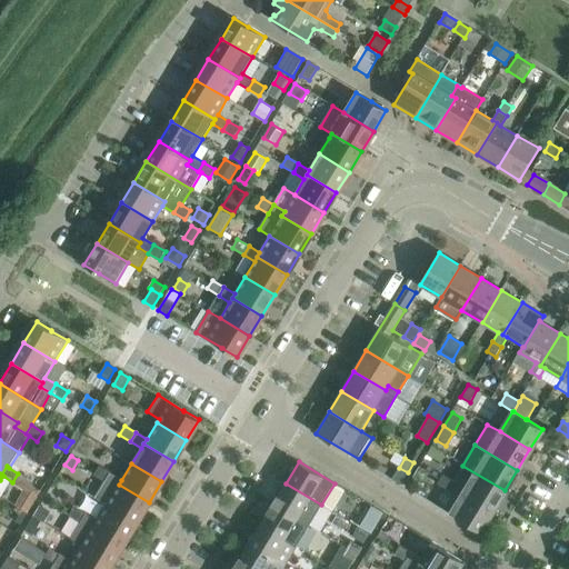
[(99,466),(97,470),(95,475),(106,482),(111,473),(99,466)]
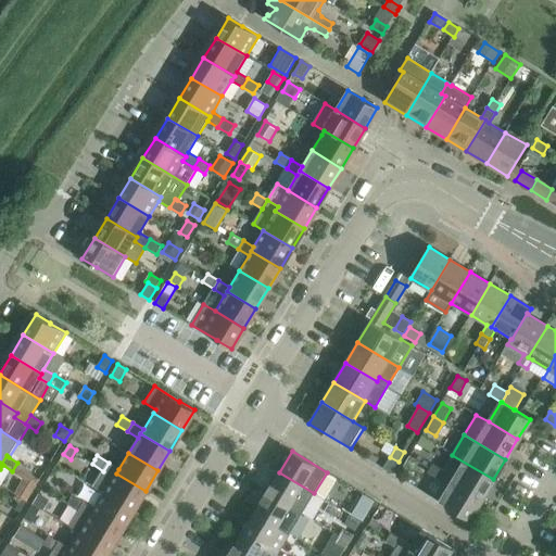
[(452,455),(442,470),(444,471),(454,478),(452,482),(481,500),(493,479),(452,455)]
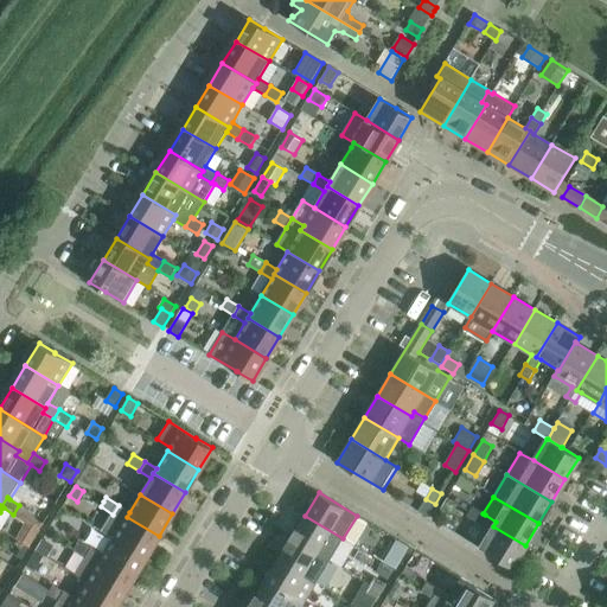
[(419,511),(427,517),(435,504),(426,499),(419,511)]
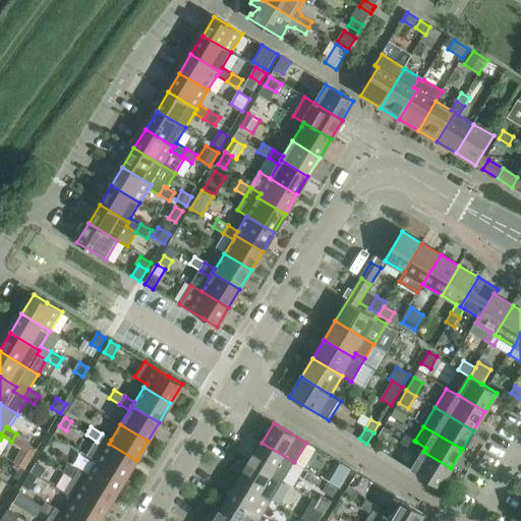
[(98,462),(124,478),(136,460),(109,444),(111,440),(102,433),(97,442),(107,448),(98,462)]
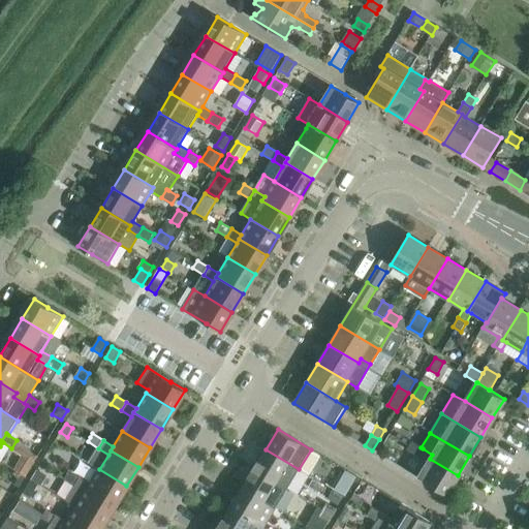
[(411,442),(407,450),(417,457),(423,448),(421,447),(411,442)]
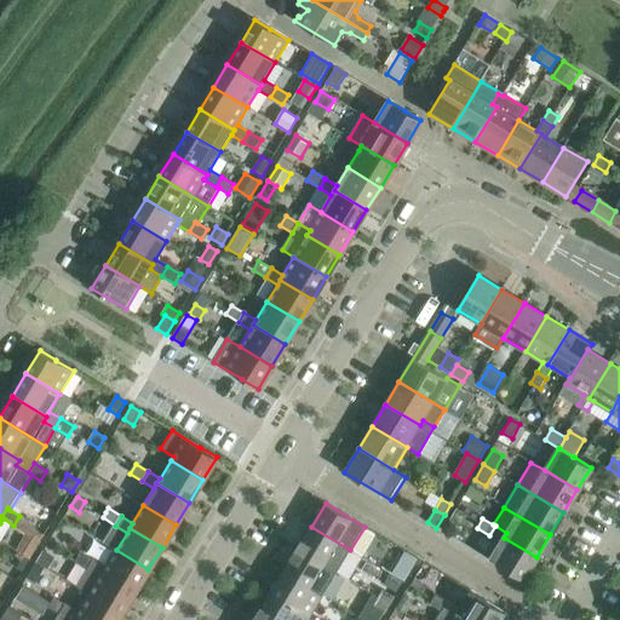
[(501,543),(491,560),(506,569),(506,570),(522,580),(537,557),(504,538),(506,533),(495,526),(489,535),(501,543)]
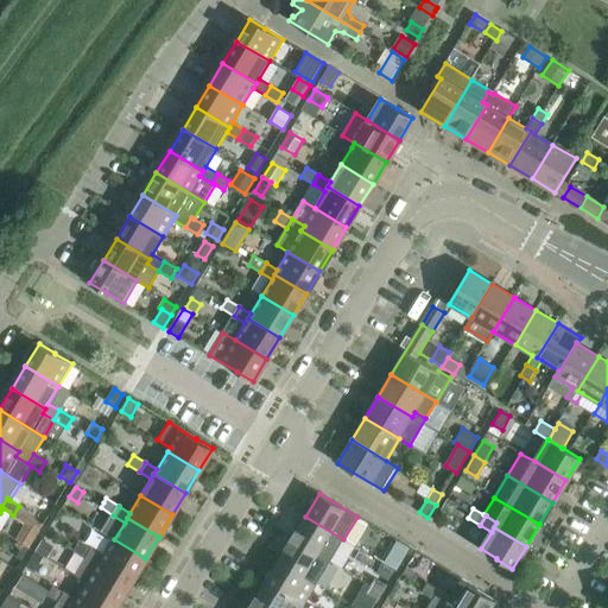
[(295,534),(293,533),(291,538),(330,562),(343,539),(305,517),(295,534)]
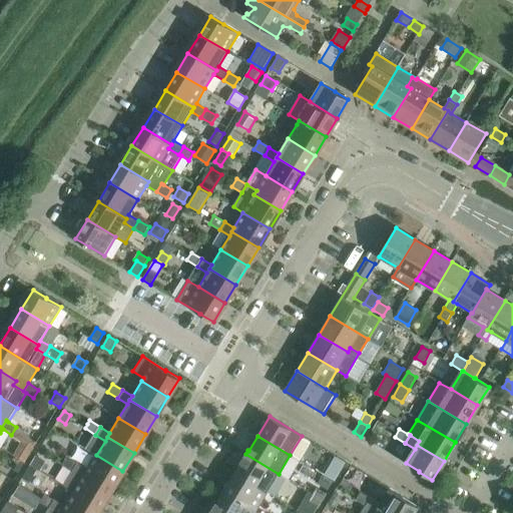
[(21,443),(13,456),(25,463),(33,450),(21,443)]
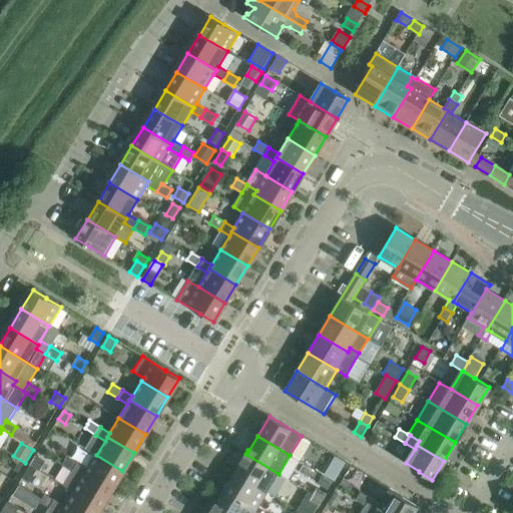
[(243,457),(244,458),(234,473),(268,492),(279,474),(245,454),(243,457)]
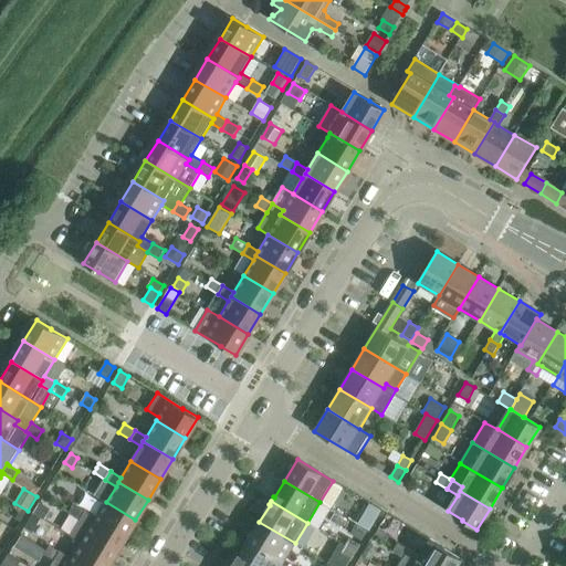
[(94,522),(123,541),(135,520),(106,502),(96,519),(94,522)]
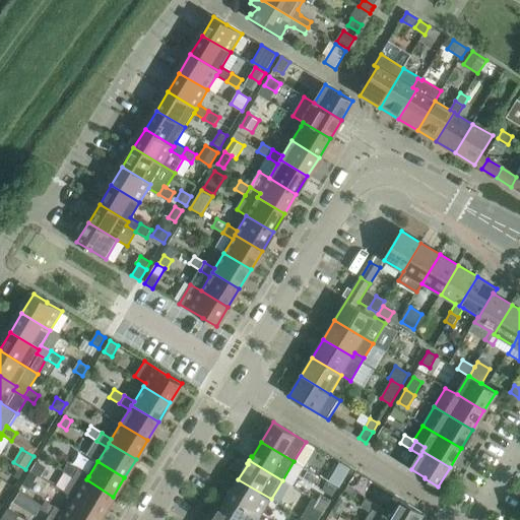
[(37,462),(30,472),(41,478),(47,468),(37,462)]
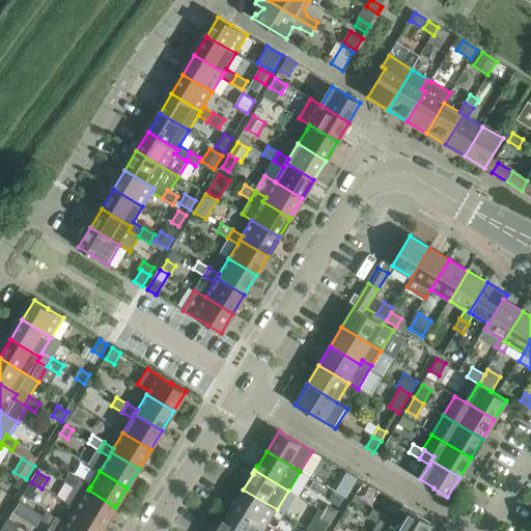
[(347,472),(335,492),(345,498),(357,478),(347,472)]
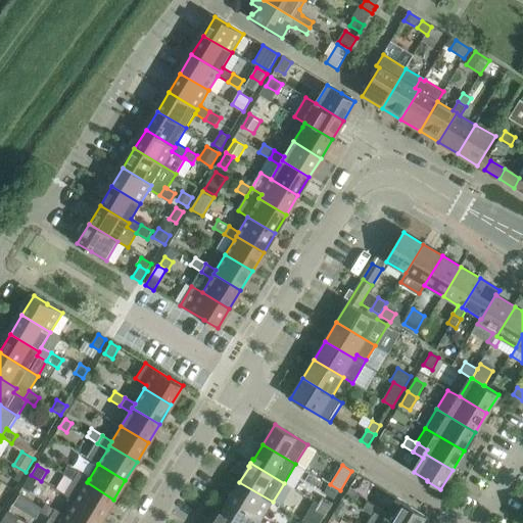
[(63,474),(75,481),(79,473),(68,466),(63,474)]
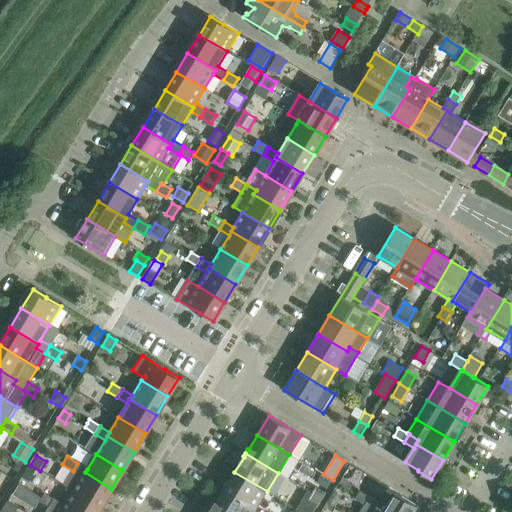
[(64,485),(73,491),(100,507),(111,489),(85,472),(87,469),(77,463),(73,471),(64,485)]
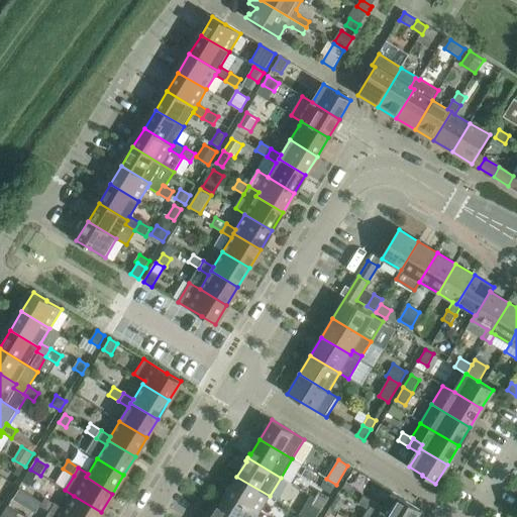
[(270,496),(236,477),(225,496),(257,515),(270,496)]
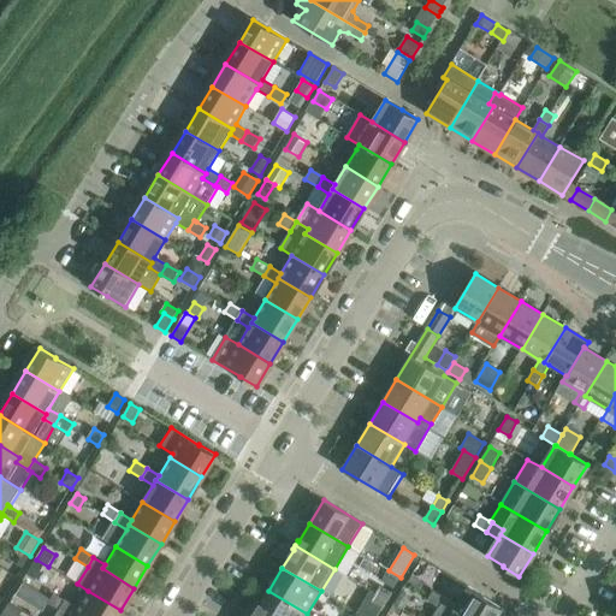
[(388,570),(381,581),(394,588),(400,578),(388,570)]
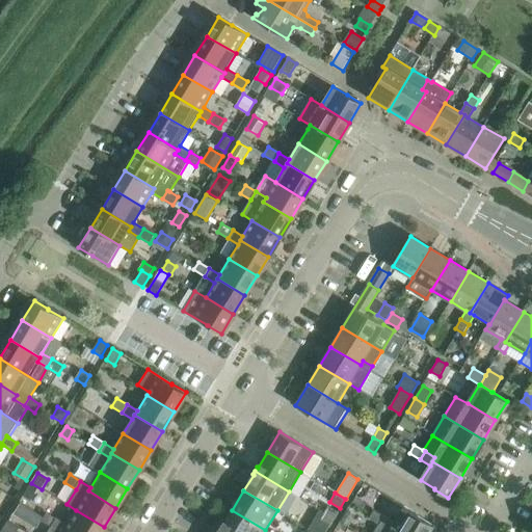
[(20,503),(14,514),(25,521),(31,510),(20,503)]
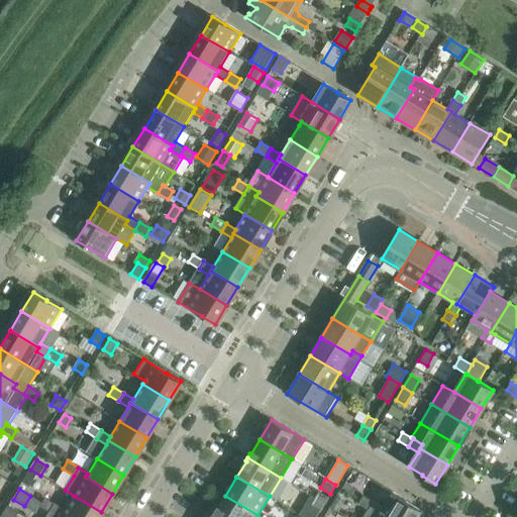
[(342,489),(331,507),(338,511),(349,493),(342,489)]
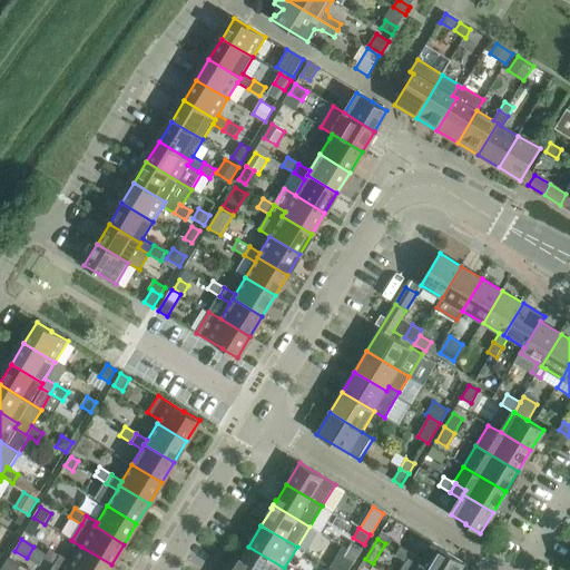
[(346,549),(359,557),(363,549),(351,541),(346,549)]
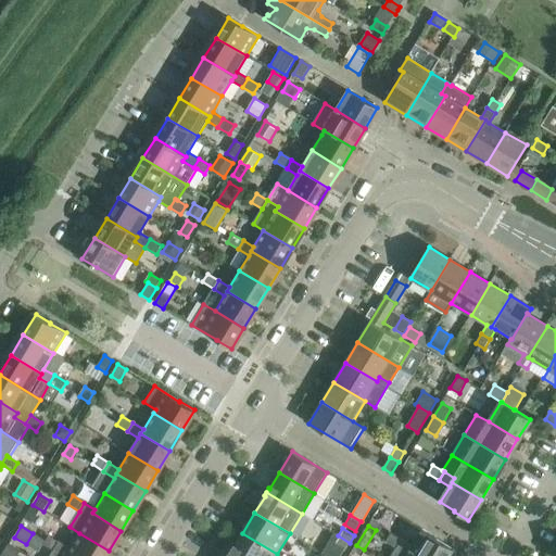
[(422,531),(413,546),(411,551),(418,555),(446,555),(452,547),(437,539),(437,540),(422,531)]
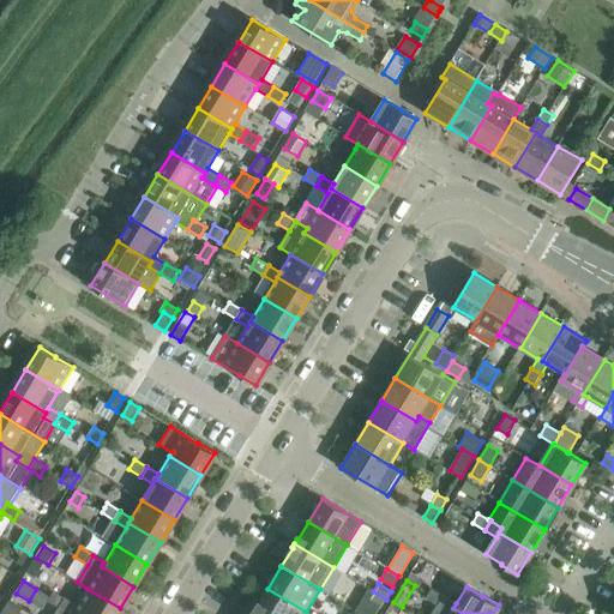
[(88,589),(78,606),(74,611),(79,613),(116,613),(120,608),(88,589)]
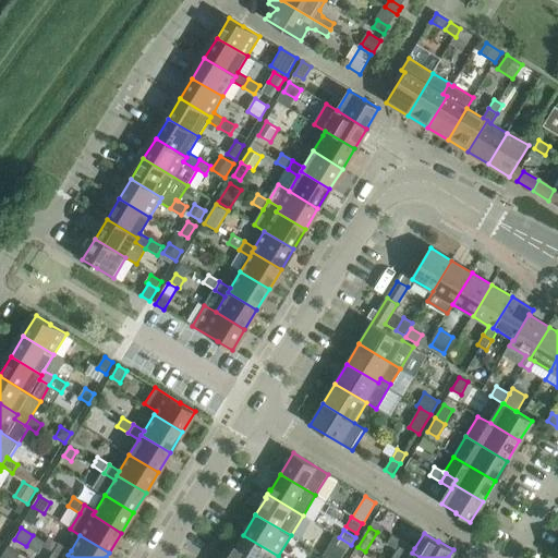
[(233,552),(232,552),(230,555),(234,557),(277,557),(278,556),(243,535),(233,552)]
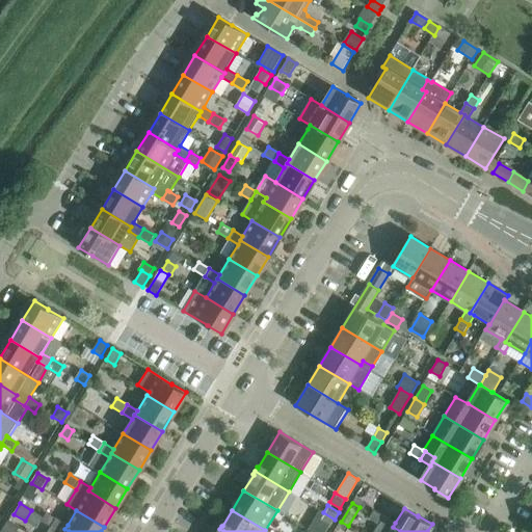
[(369,519),(380,525),(384,516),(374,510),(369,519)]
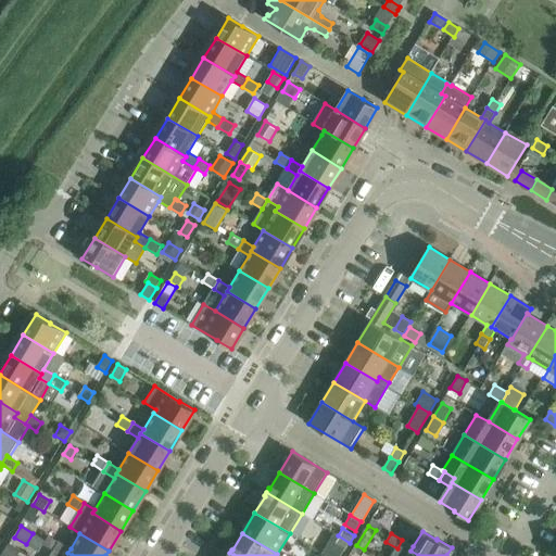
[(49,535),(43,544),(54,551),(60,543),(49,535)]
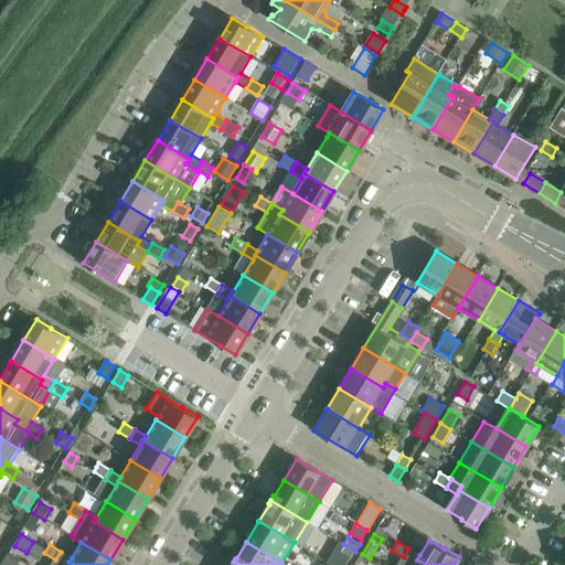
[(355,552),(343,544),(339,551),(351,558),(355,552)]
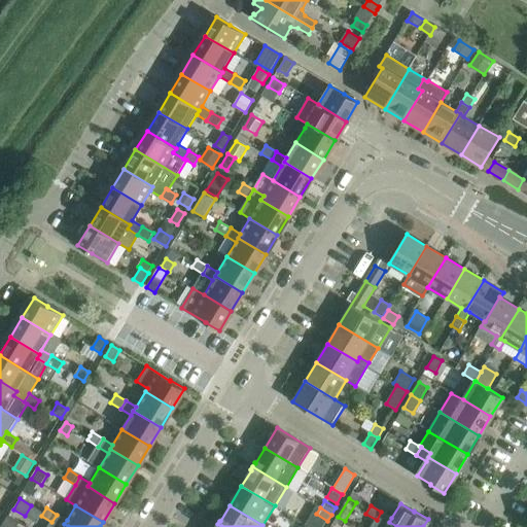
[(372,526),(396,526),(389,522),(391,518),(381,512),(377,520),(372,526)]
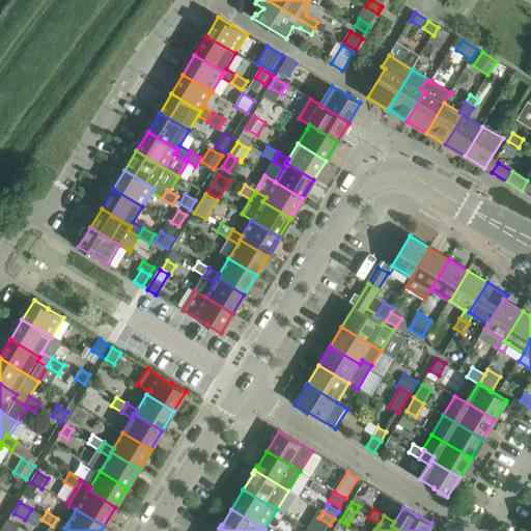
[(68,530),(64,528),(67,524),(57,519),(52,526),(59,530),(68,530)]
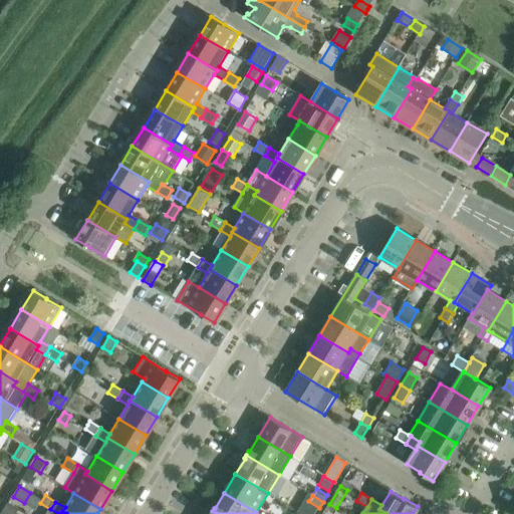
[(7,503),(0,513),(15,513),(18,510),(7,503)]
